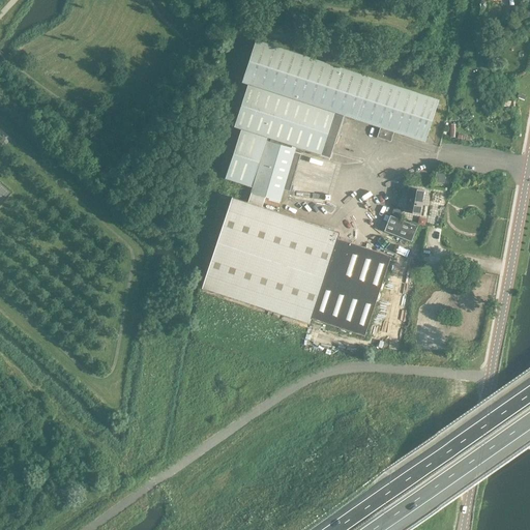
[(296,148),(329,159),(344,116),(335,114),(349,71),(256,40),(241,83),(247,85),(234,127),(241,129),(225,179),(252,187),(247,203),(262,207),(265,198),(281,202),(296,148)]
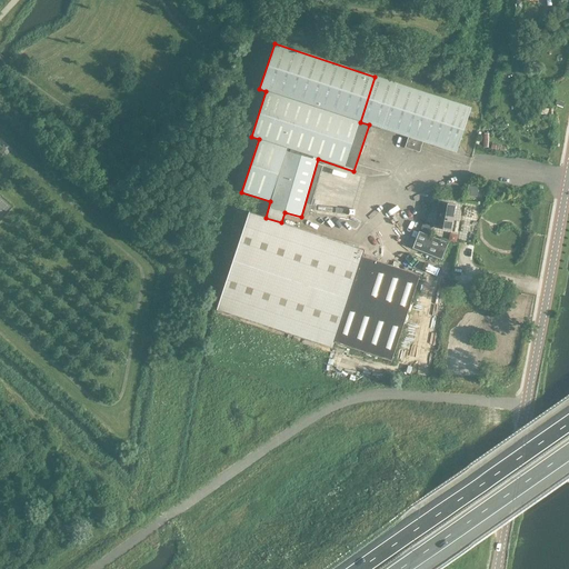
[(375,77),(360,122),(369,125),(408,138),(405,148),(419,152),(421,142),(456,153),(471,108),(375,77)]
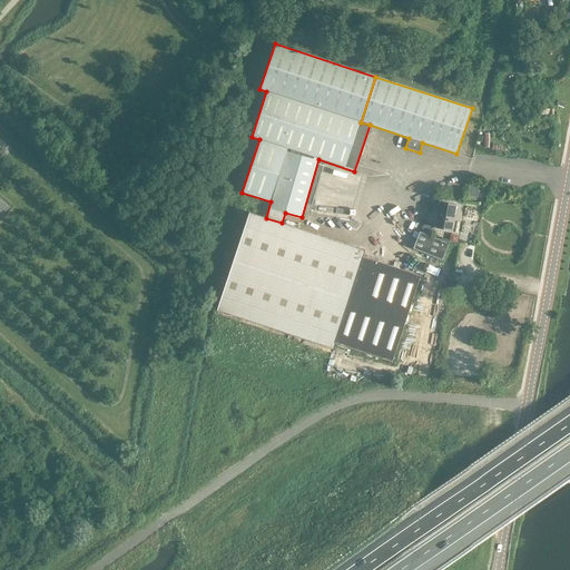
[(337,168),(336,178),(361,183),(363,174),(337,168)]
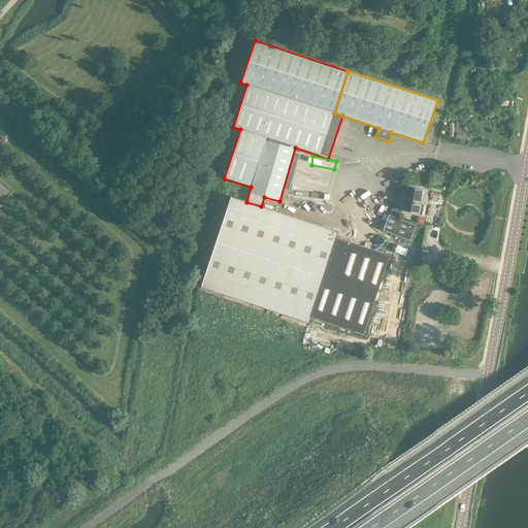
[(305,183),(328,189),(331,179),(308,173),(305,183)]
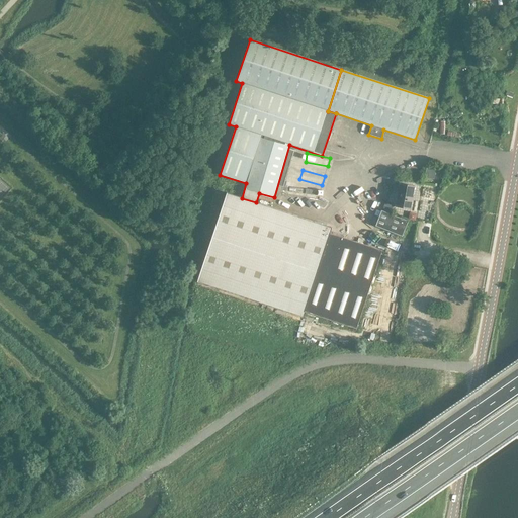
[(396,207),(410,209),(415,187),(400,184),(396,207)]
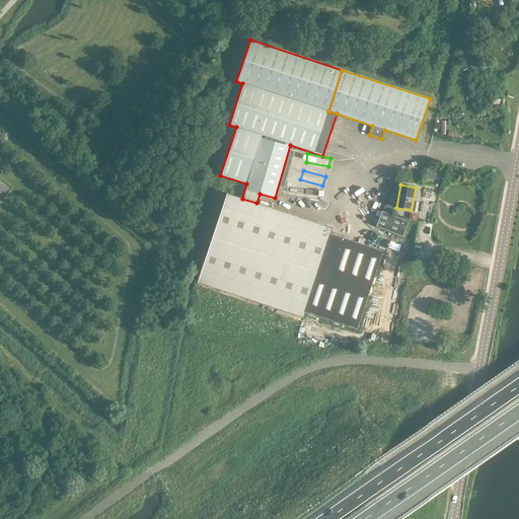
[(303,316),(305,312),(334,229),(256,203),(242,199),(229,194),(200,282),(303,316)]
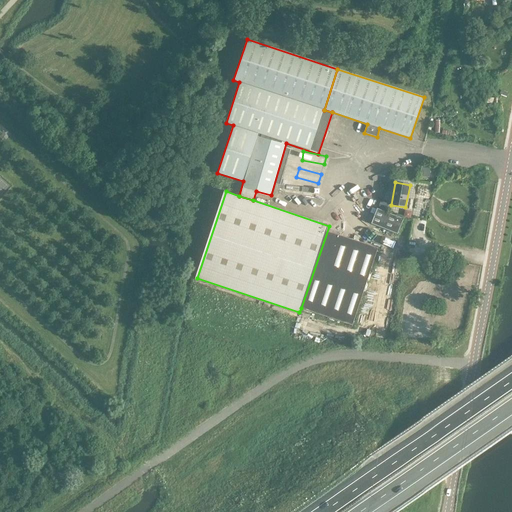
[(377,208),(371,223),(397,234),(403,219),(377,208)]
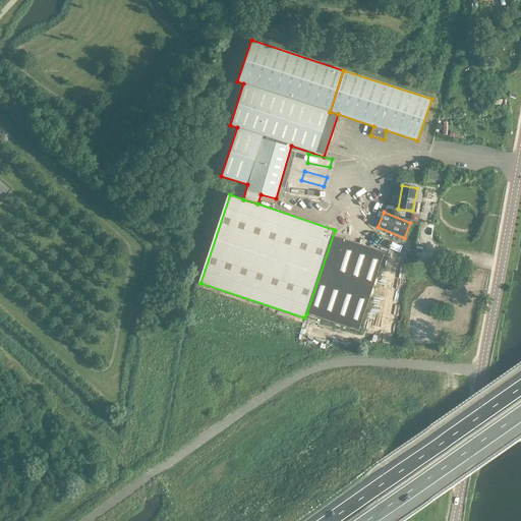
[(333,235),(306,313),(346,327),(372,248),(333,235)]
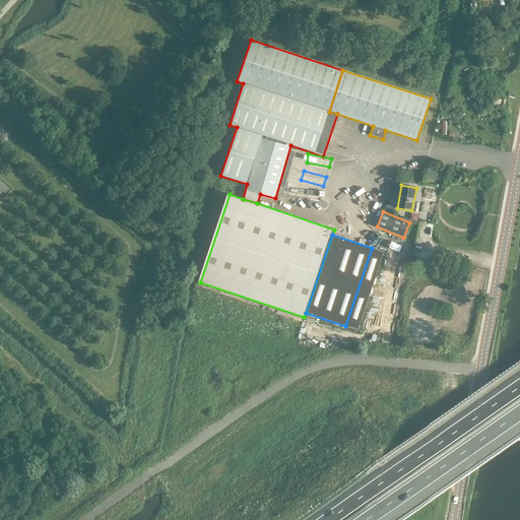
[(406,331),(404,339),(417,342),(419,333),(419,334),(425,312),(411,309),(406,331)]
